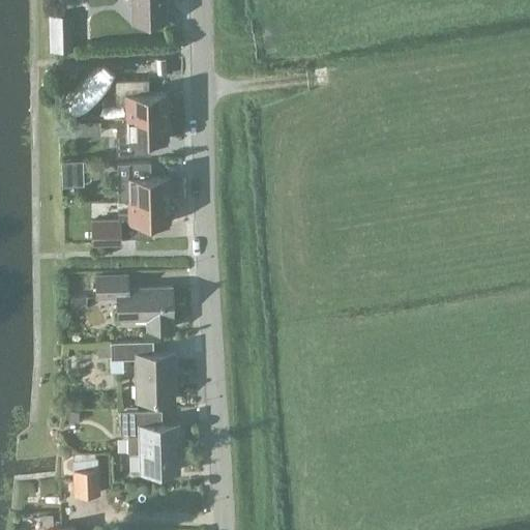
[(131,0),(133,23),(165,22),(164,0),(131,0)]
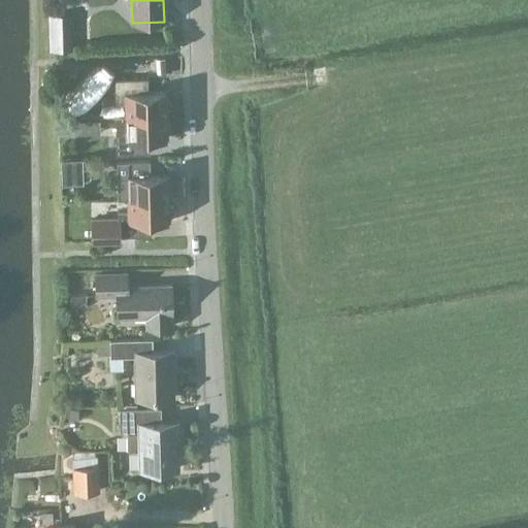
[(47,15),(48,51),(71,50),(70,14),(47,15)]
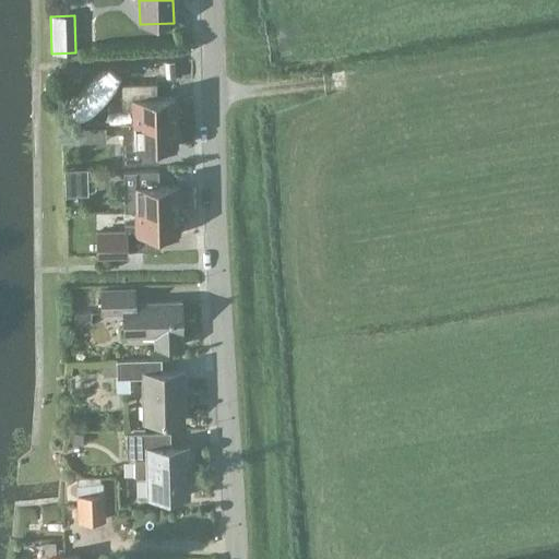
[(97,86),(106,94),(123,73),(105,57),(75,90),(86,99),(97,86)]
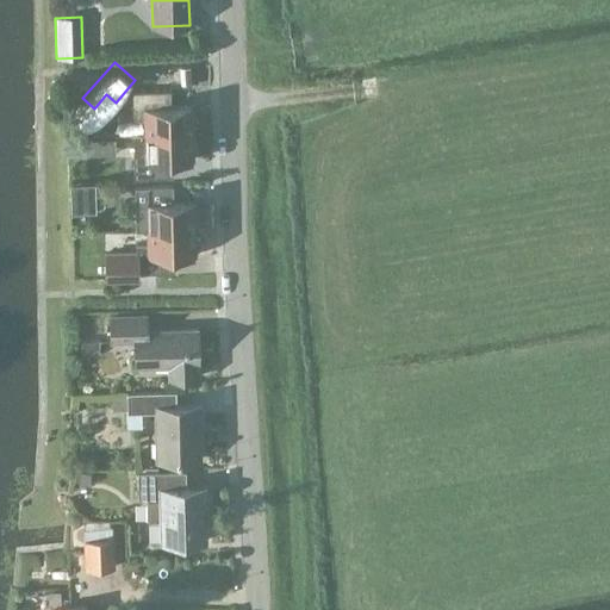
[(144,120),(144,135),(192,134),(192,107),(170,107),(170,92),(132,92),(132,120),(144,120)]
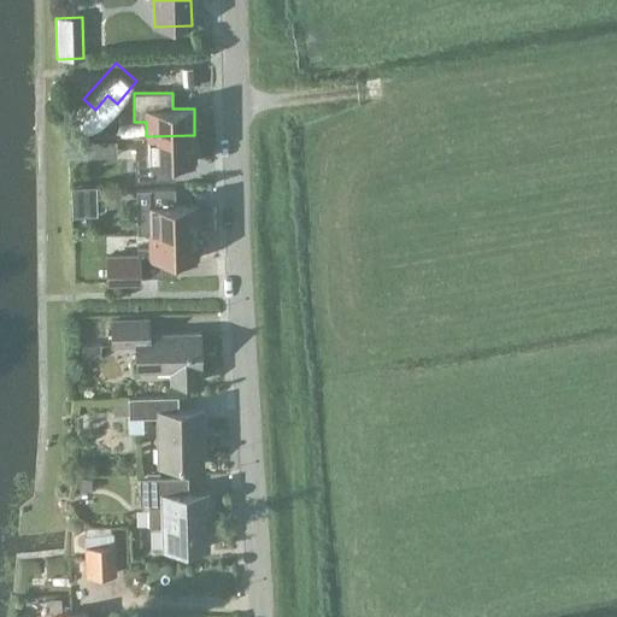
[(195,163),(194,135),(146,136),(134,136),(135,180),(174,180),(174,163),(195,163)]
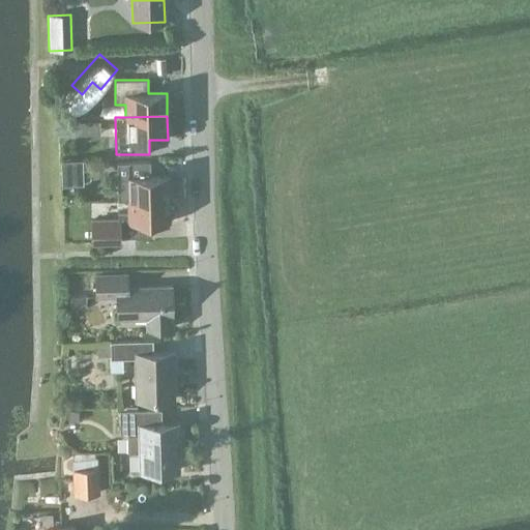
[(127,187),(127,200),(169,199),(168,176),(150,176),(149,163),(116,164),(117,188),(127,187)]
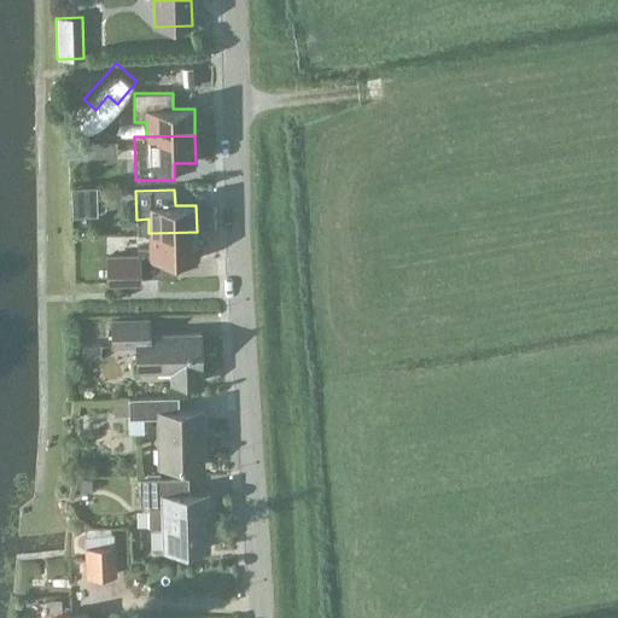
[(136,249),(138,255),(105,255),(105,286),(140,285),(140,277),(176,277),(176,260),(198,260),(197,232),(149,233),(149,249),(136,249)]
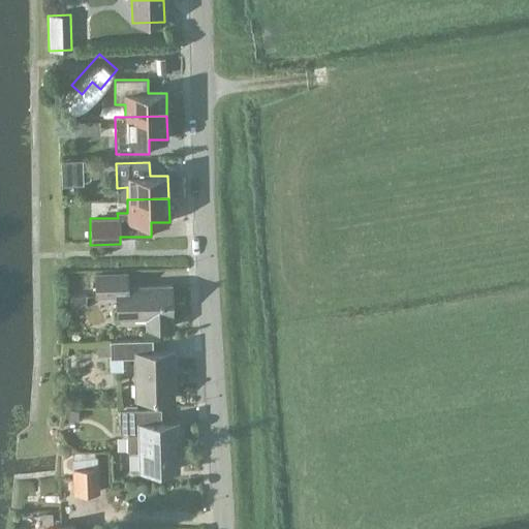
[(95,276),(96,294),(116,294),(117,317),(147,316),(148,329),(170,328),(169,315),(172,315),(170,286),(127,288),(126,275),(95,276)]
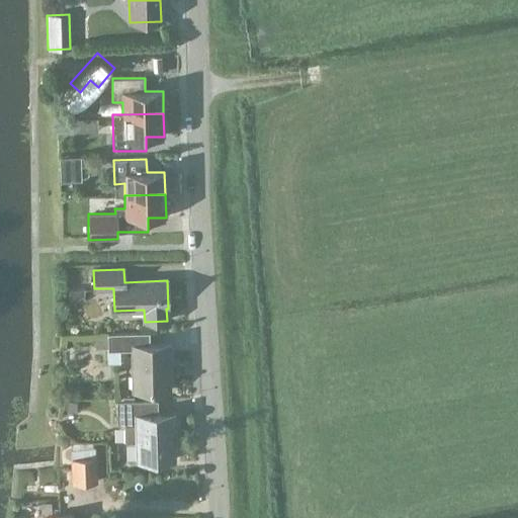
[(107,334),(107,338),(95,338),(95,349),(107,349),(107,351),(132,350),(133,392),(169,391),(169,344),(149,345),(149,333),(107,334)]
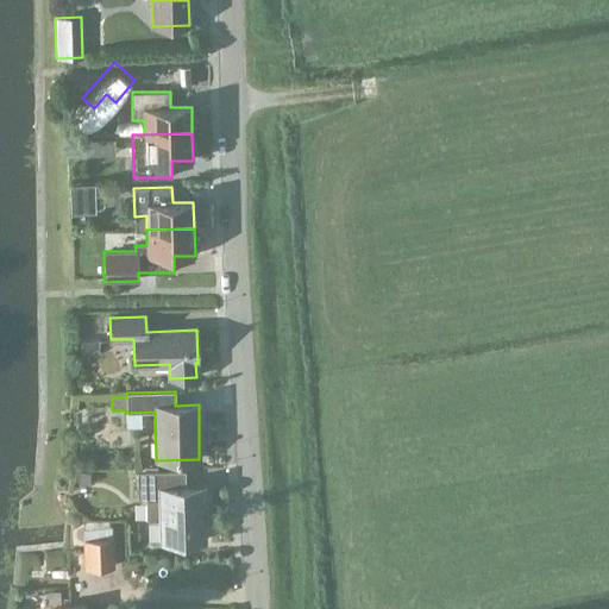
[(186,487),(184,471),(136,472),(137,500),(145,498),(146,519),(149,521),(159,521),(161,542),(202,541),(201,508),(205,508),(205,487),(186,487)]
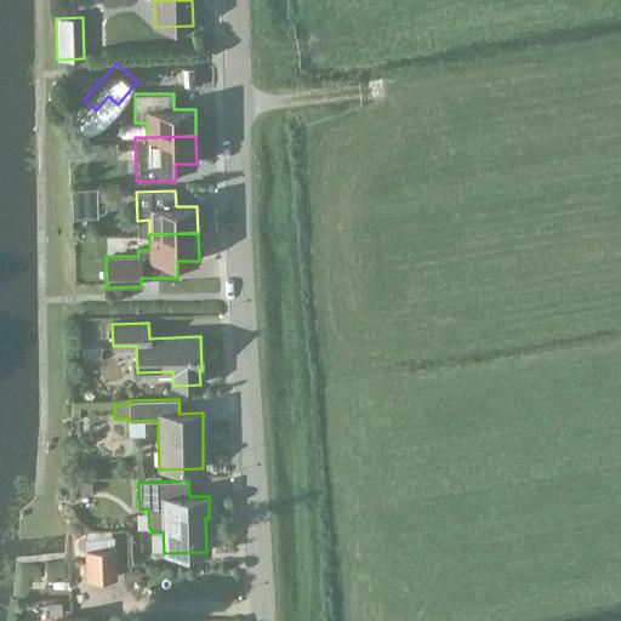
[(115,579),(114,551),(113,537),(85,540),(85,552),(86,552),(86,579),(115,579)]
